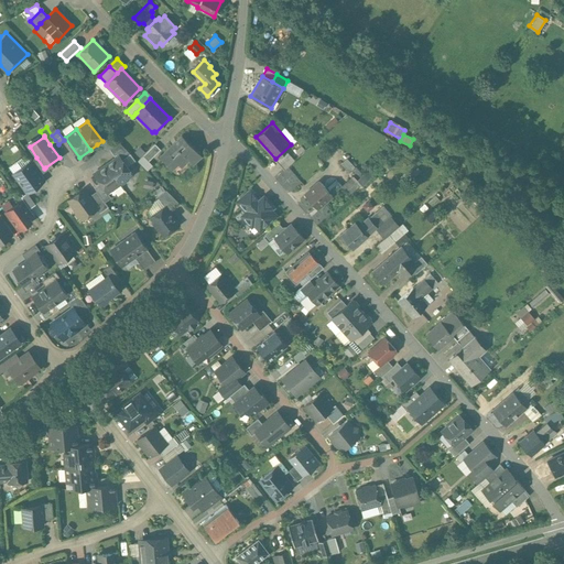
[(182,138),(161,158),(175,172),(187,159),(193,164),(201,156),(182,138)]
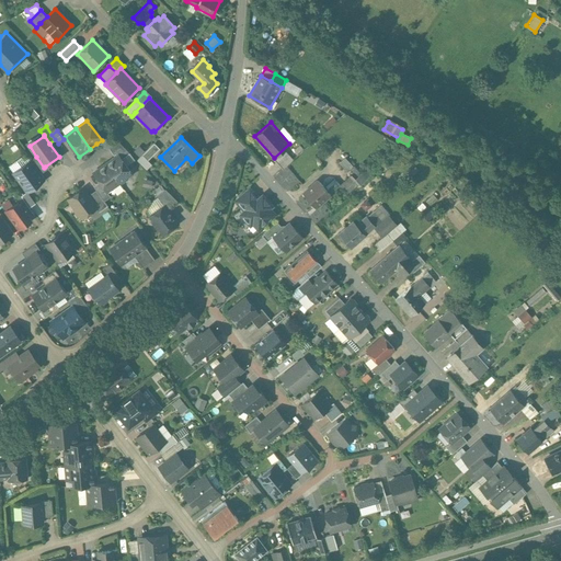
[(113,146),(110,140),(104,138),(102,140),(96,144),(99,147),(107,150),(109,149),(113,146)]
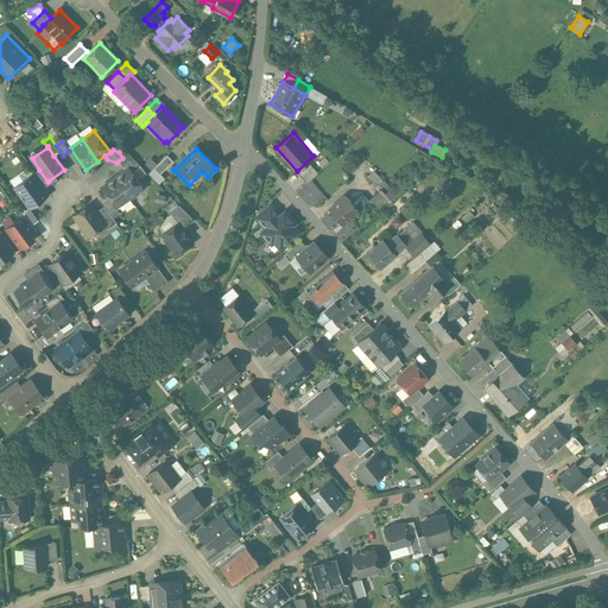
[(122,158),(118,162),(124,169),(125,168),(134,160),(128,153),(122,158)]
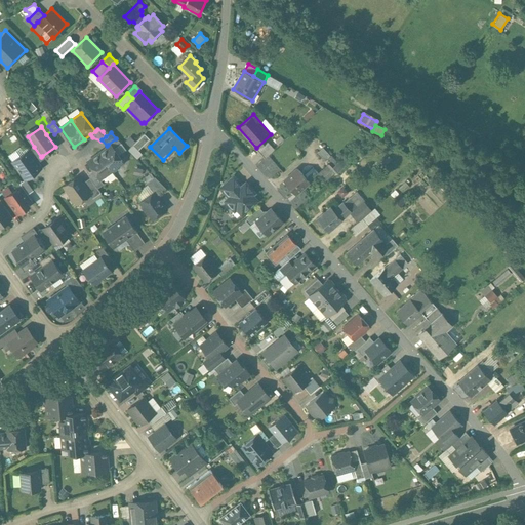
[(130,135),(125,140),(130,146),(135,140),(130,135)]
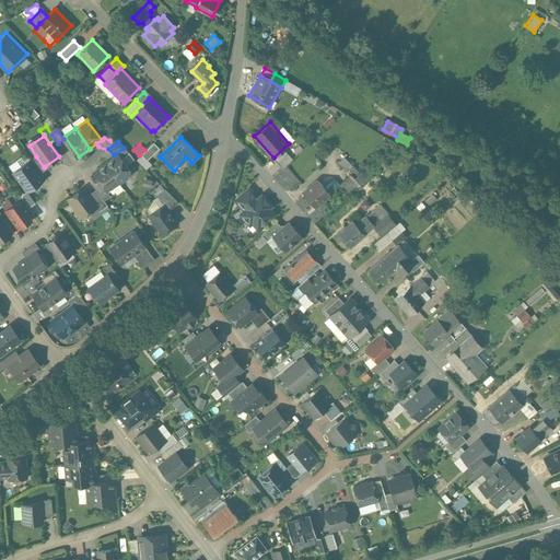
[(153,144),(137,160),(146,170),(150,164),(147,161),(158,149),(153,144)]
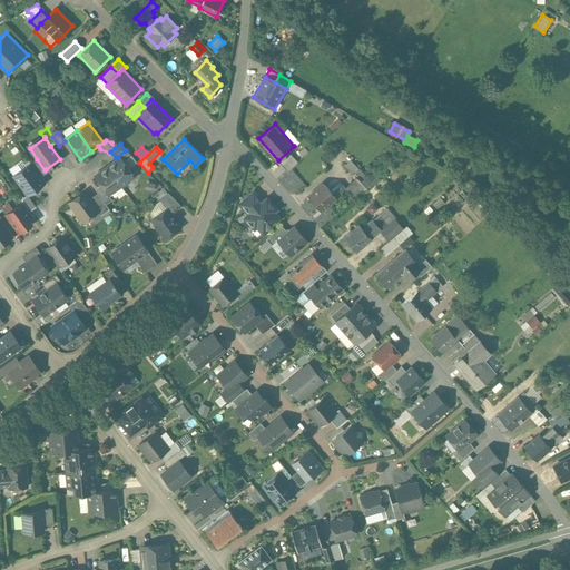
[(467,149),(460,157),(470,164),(475,156),(467,149)]
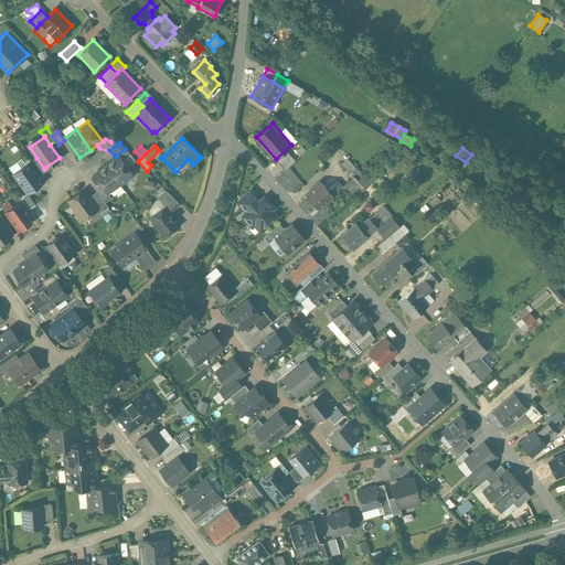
[(125,149),(116,156),(118,158),(119,157),(121,160),(130,155),(125,149)]
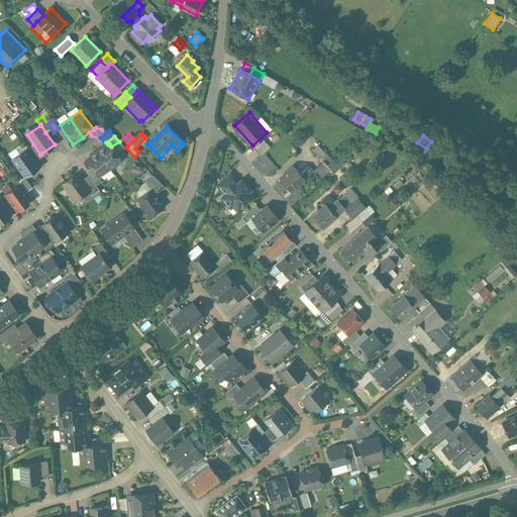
[(265,140),(254,148),(261,156),(271,146),(265,140)]
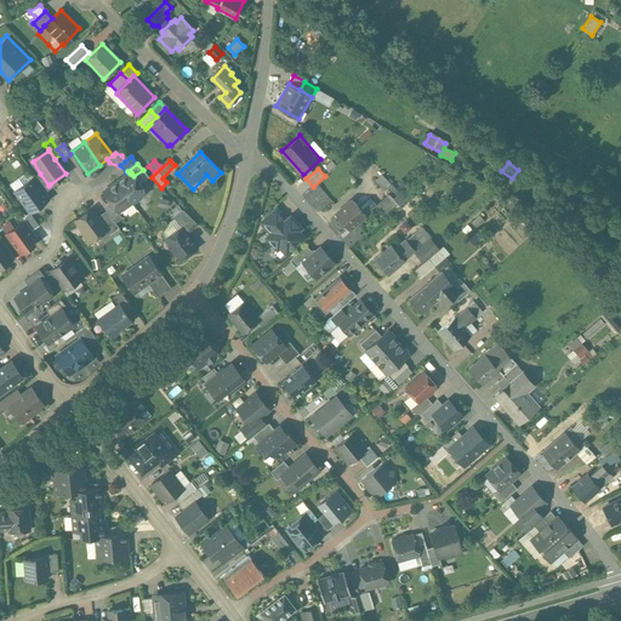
[(134,176),(131,172),(130,174),(118,182),(134,204),(141,198),(142,194),(146,192),(134,176)]
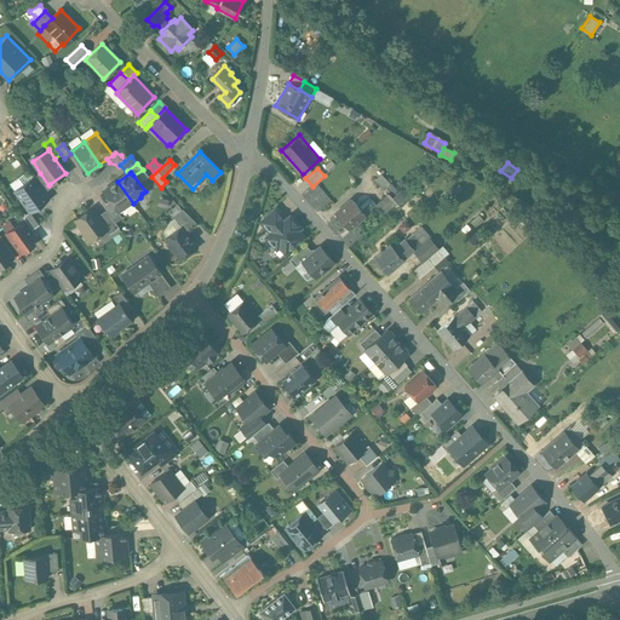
[(49,185),(40,173),(35,178),(35,179),(45,193),(52,188),(50,184),(49,185)]
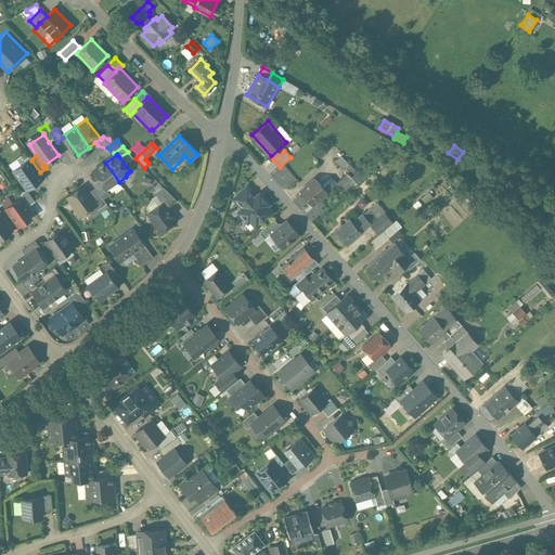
[(339,156),(334,162),(343,170),(345,168),(348,166),(347,165),(339,156)]
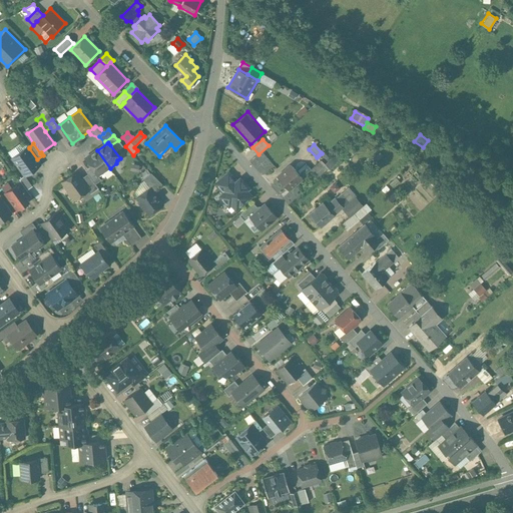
[(37,159),(29,148),(25,151),(35,166),(40,162),(37,159)]
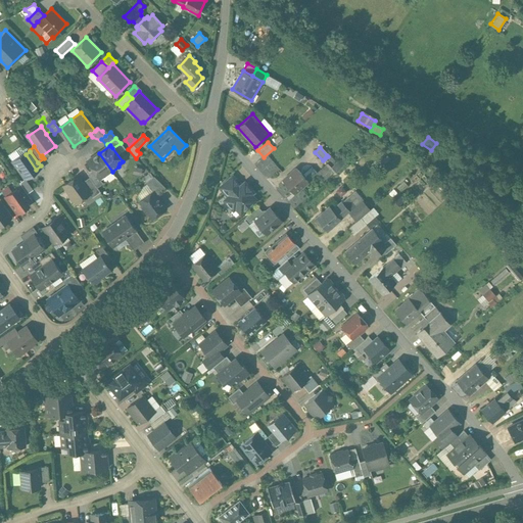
[(26,154),(25,153),(12,161),(26,179),(37,171),(26,154)]
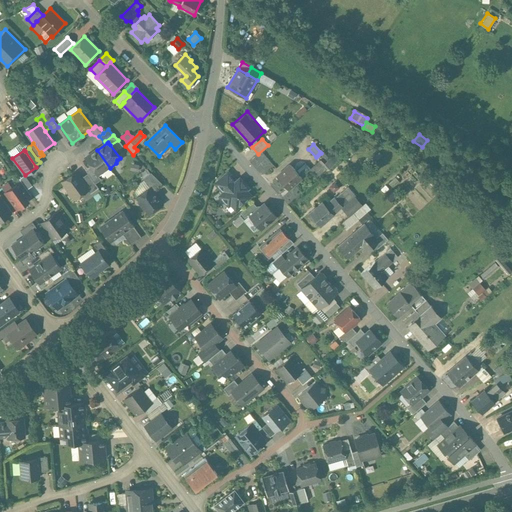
[(110,168),(97,150),(85,158),(92,167),(97,174),(100,172),(103,173),(110,168)]
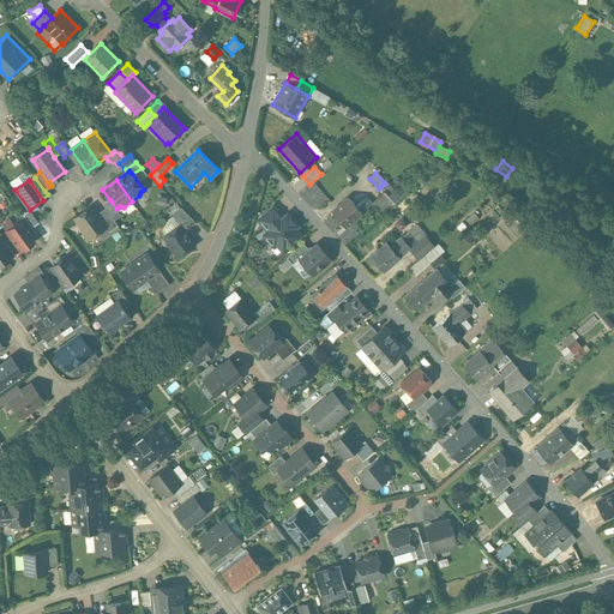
[(385,190),(371,203),(369,204),(378,214),(389,204),(390,205),(404,192),(398,186),(393,190),(385,181),(384,182),(385,184),(381,186),(385,190)]
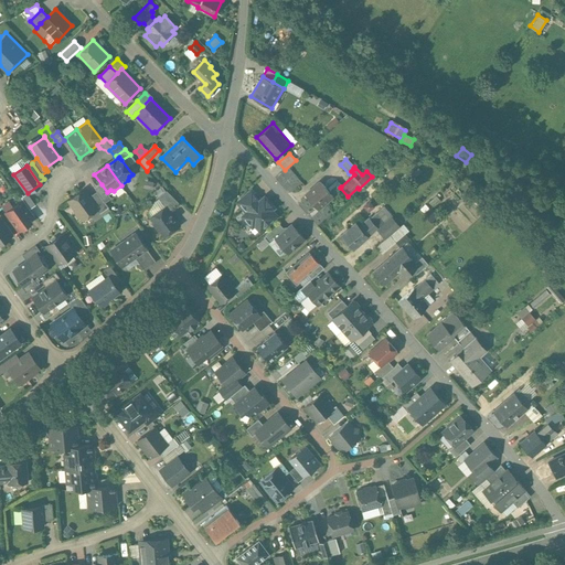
[(318,180),(302,193),(317,210),(332,196),(326,189),(318,180)]
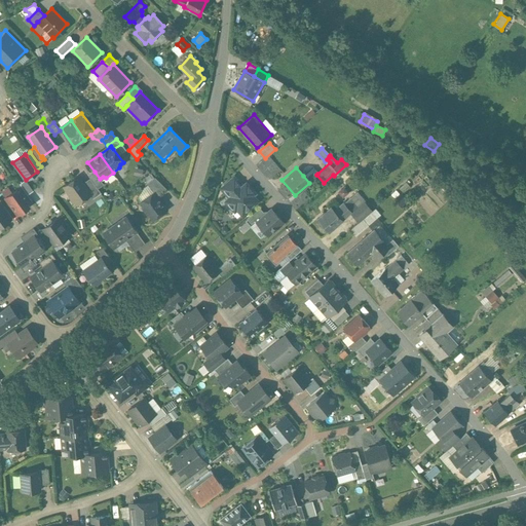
[(312,167),(303,176),(308,182),(316,175),(317,174),(312,167)]
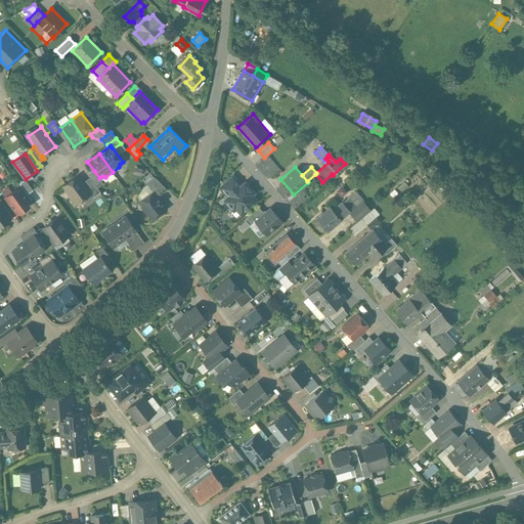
[(94,171),(88,176),(90,177),(94,184),(100,180),(99,178),(94,171)]
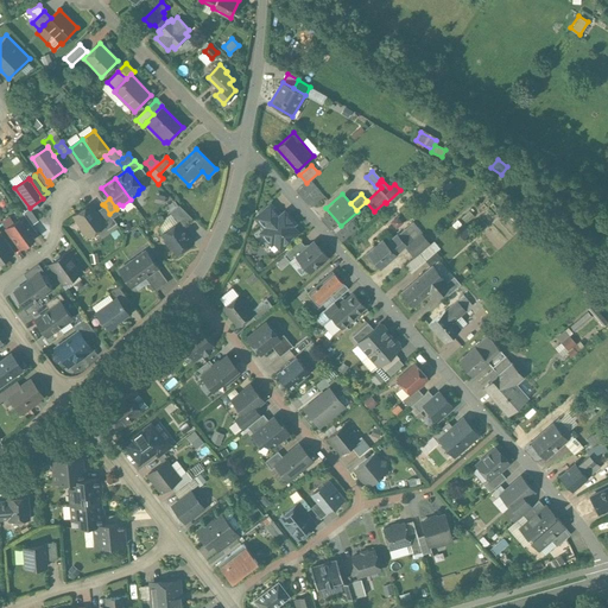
[(90,204),(74,216),(81,226),(81,228),(84,234),(87,234),(88,236),(103,225),(105,225),(95,211),(90,204)]
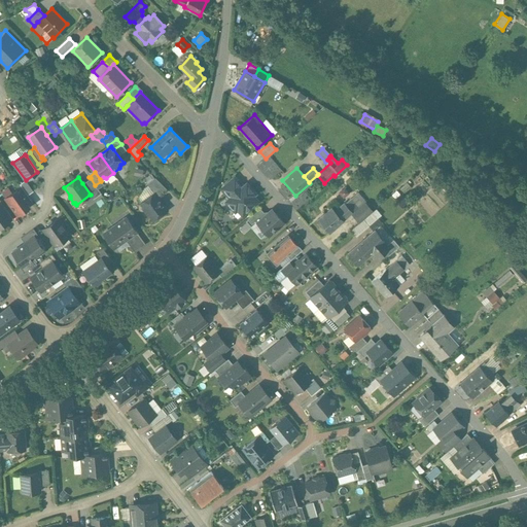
[(95,185),(91,178),(82,183),(91,195),(90,195),(93,199),(101,194),(95,185)]
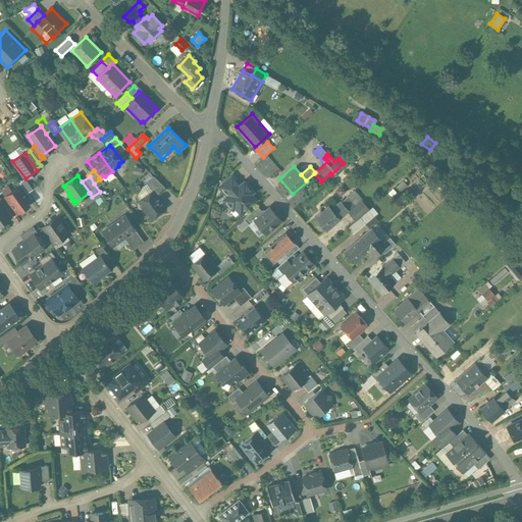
[(165,188),(154,176),(145,183),(152,192),(153,192),(155,196),(165,188)]
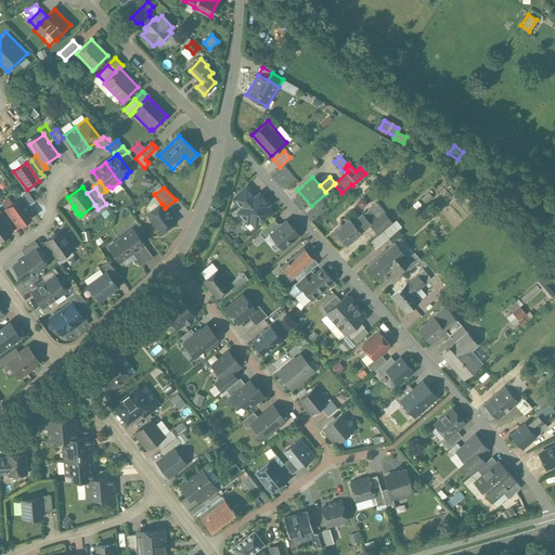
[(247,188),(234,198),(243,208),(256,197),(247,188)]
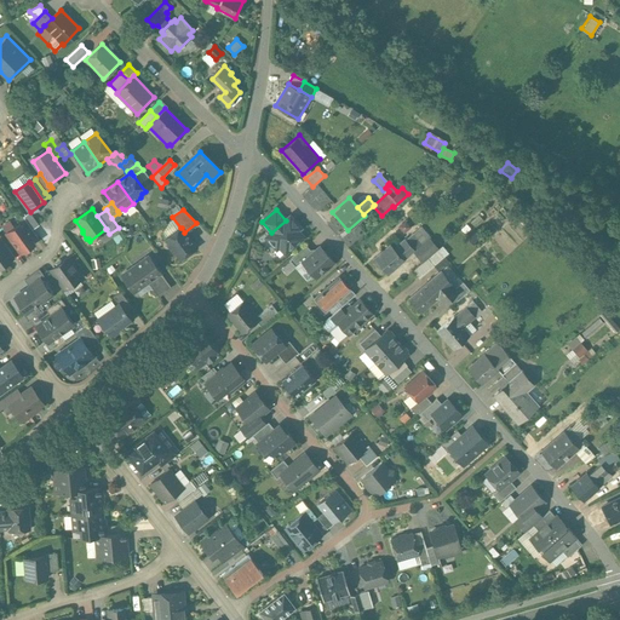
[(38,224),(29,213),(23,217),(32,229),(38,224)]
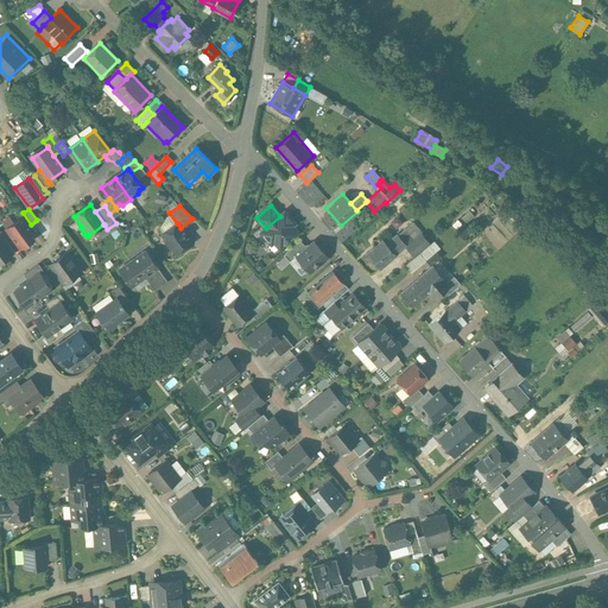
[(266,228),(261,233),(271,244),(274,241),(279,248),(297,232),(292,226),(295,223),(289,216),(286,219),(282,214),(280,216),(266,228)]
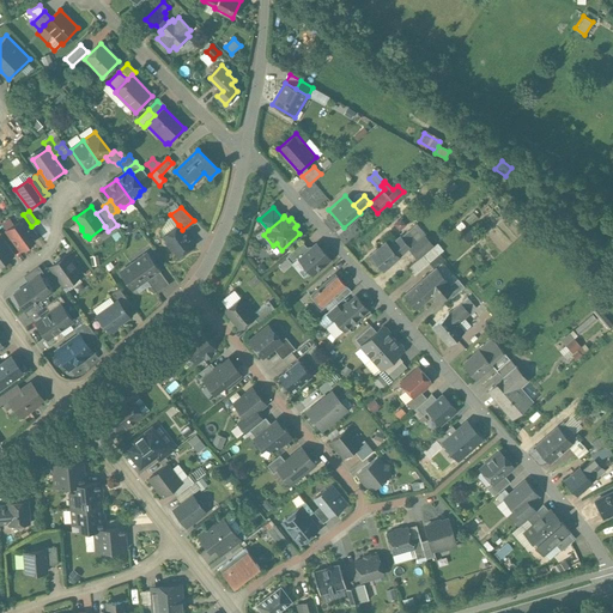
[(37,235),(25,218),(19,222),(32,238),(37,235)]
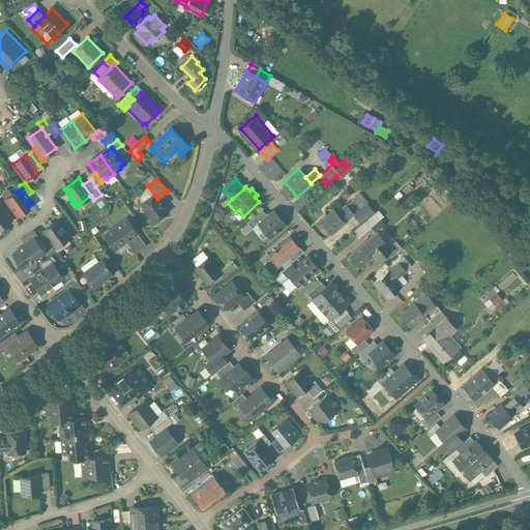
[(28,206),(17,192),(5,200),(18,216),(29,208),(28,206)]
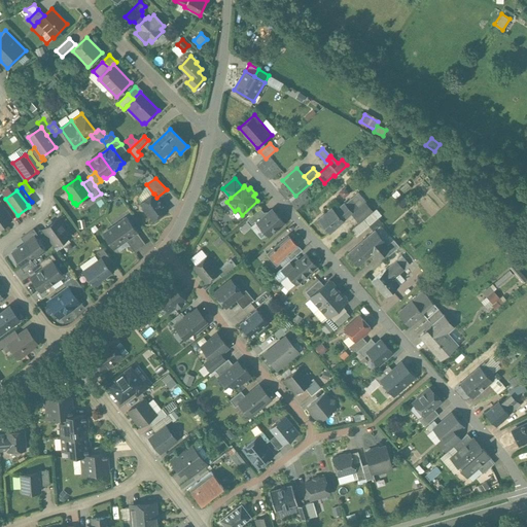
[(153,194),(141,203),(143,207),(143,209),(147,214),(149,215),(153,220),(167,210),(156,198),(154,194),(153,194)]
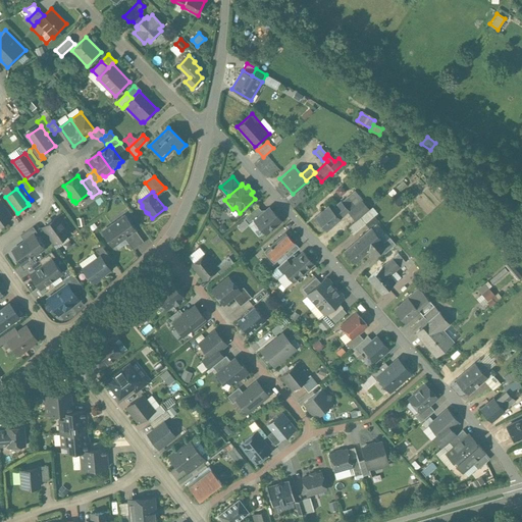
[(340,218),(348,211),(356,220),(369,209),(354,192),(347,197),(342,202),(341,201),(331,209),(328,205),(315,217),(326,230),(340,218)]
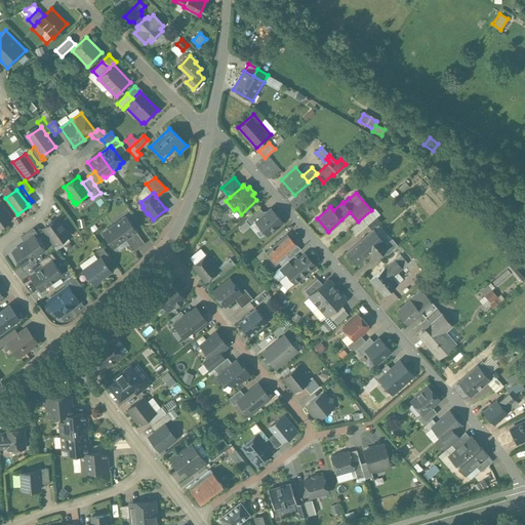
[(12,217),(1,202),(0,202),(0,210),(7,220),(12,217)]
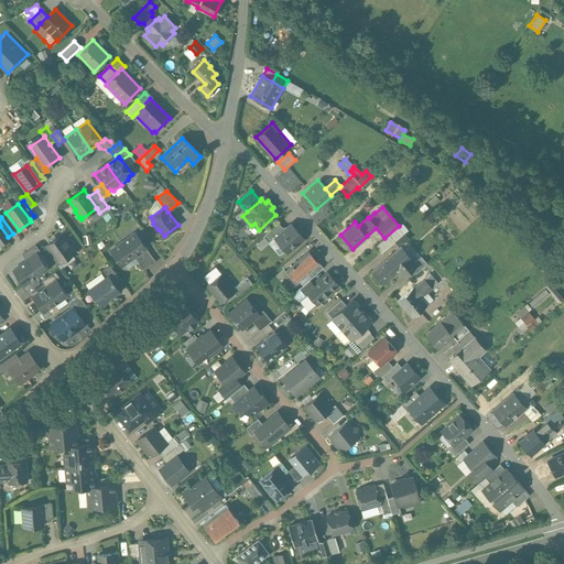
[(278,223),(268,231),(275,239),(275,238),(284,230),(278,223)]
